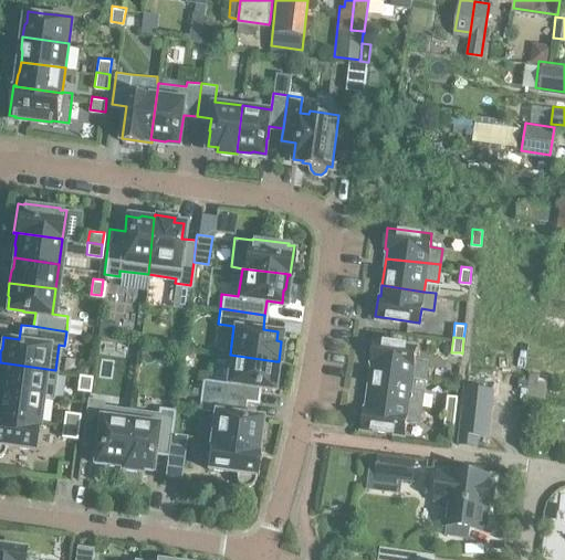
[(373,359),(370,369),(412,374),(425,377),(427,359),(415,358),(417,344),(373,338),(369,359),(373,359)]
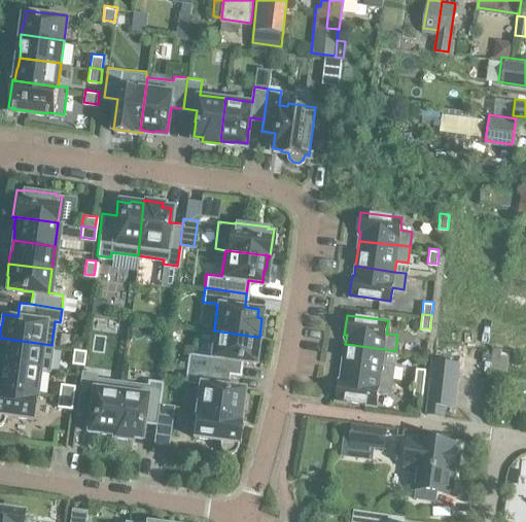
[(187,353),(185,367),(223,372),(225,358),(238,360),(238,359),(251,361),(253,351),(255,348),(256,337),(214,331),(210,356),(187,353)]
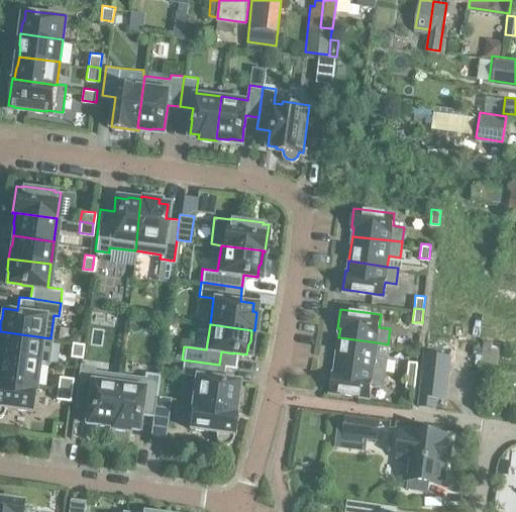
[(0,354),(47,362),(50,338),(0,331),(0,354)]
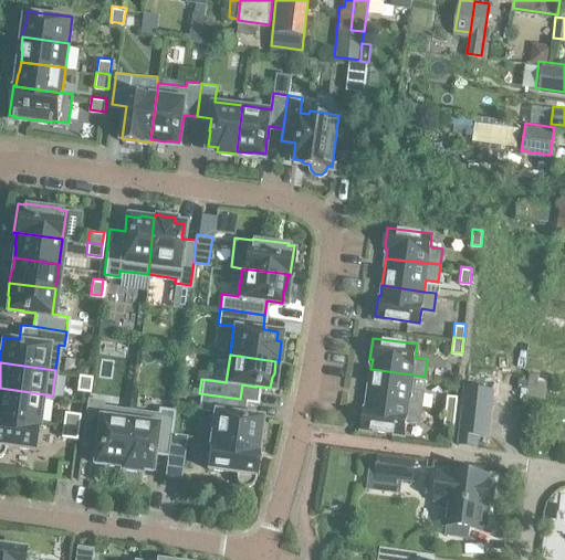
[(370,369),(367,394),(421,400),(424,388),(411,387),(412,374),(370,369)]
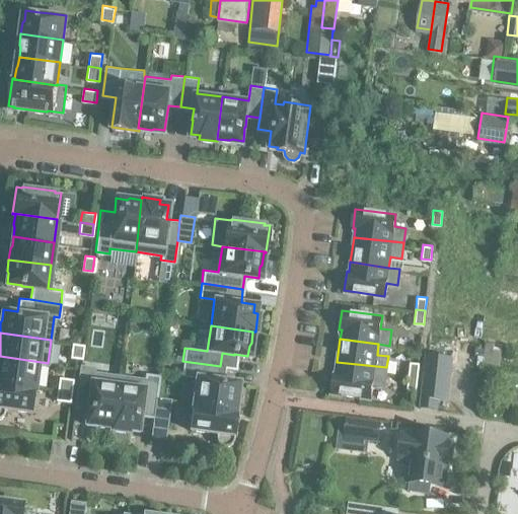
[(73,343),(71,355),(80,357),(81,344),(73,343)]
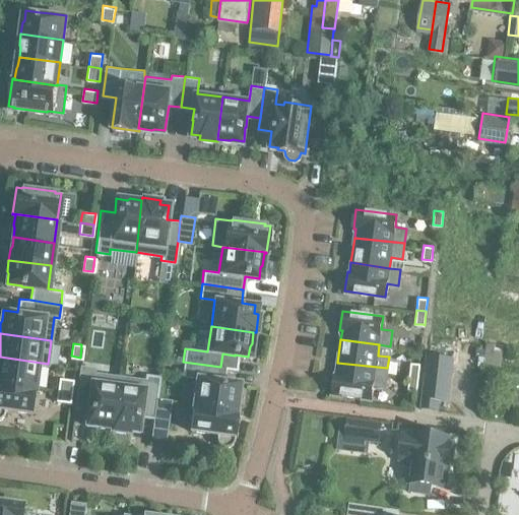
[(47,365),(48,364),(0,357),(0,379),(35,384),(38,364),(47,365)]
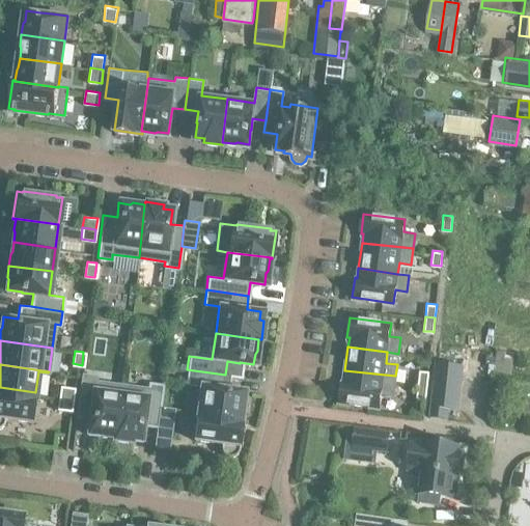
[(224,388),(225,375),(187,369),(186,383),(200,385),(197,411),(240,416),(241,404),(240,400),(242,390),(224,388)]
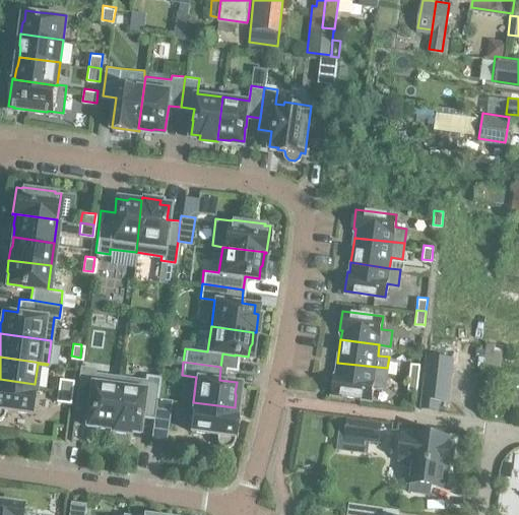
[(410,362),(408,375),(418,376),(419,363),(418,363),(410,362)]
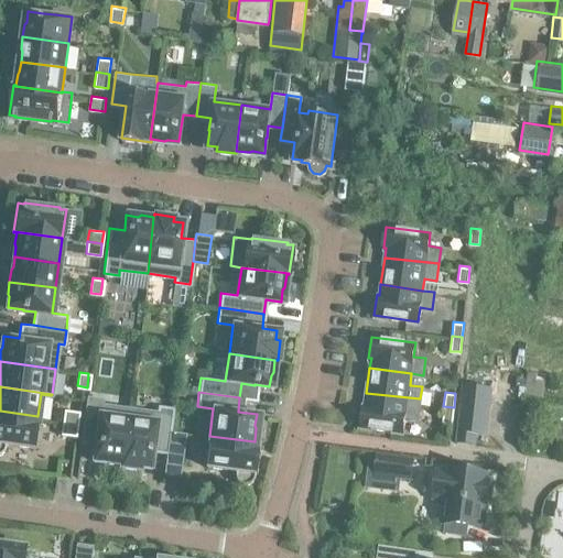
[(418,419),(420,398),(366,393),(365,405),(361,405),(359,426),(403,431),(405,418),(418,419)]
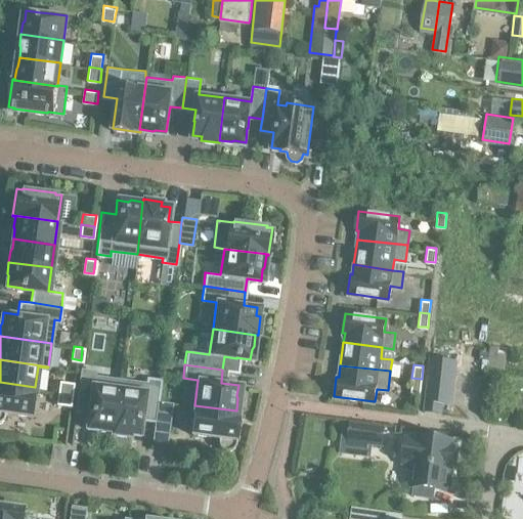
[(111,434),(112,434),(119,379),(92,376),(93,371),(80,369),(74,411),(88,413),(87,426),(97,427),(99,430),(111,431),(111,434)]
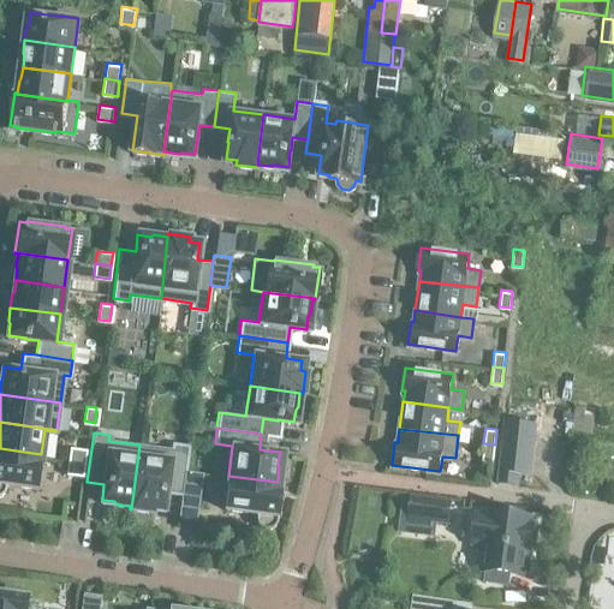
[(180,494),(180,499),(183,499),(186,469),(190,443),(171,441),(171,443),(170,448),(139,445),(131,509),(151,512),(153,506),(164,507),(165,491),(180,494)]
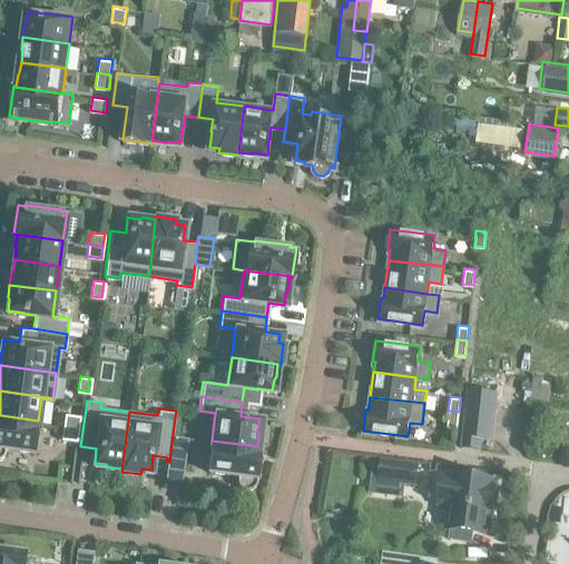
[(447,426),(457,426),(459,412),(448,411),(447,426)]
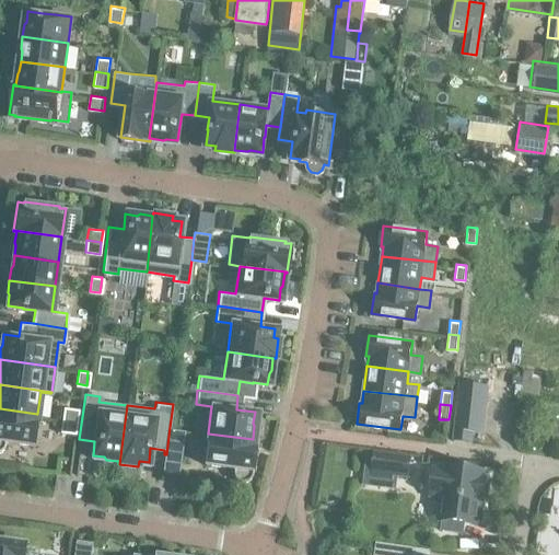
[(63,406),(61,418),(77,420),(78,407),(63,406)]
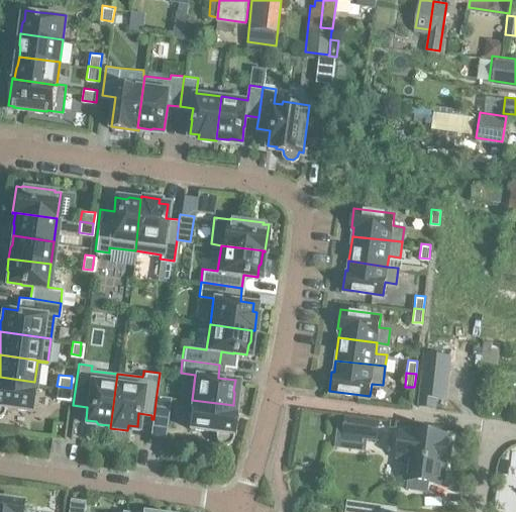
[(30,409),(34,382),(0,377),(0,415),(2,413),(3,412),(4,410),(4,406),(30,409)]
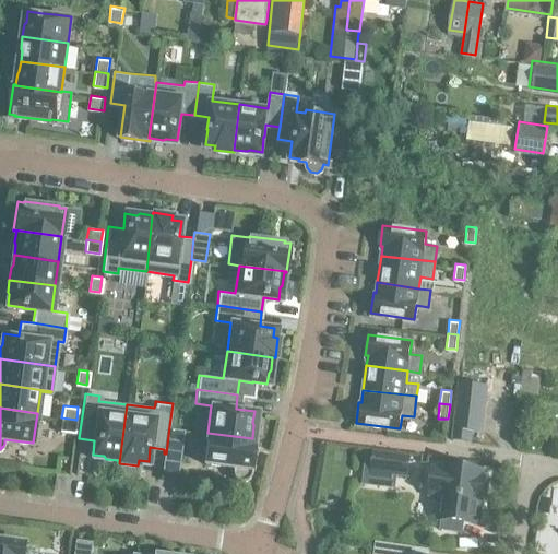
[(74,432),(76,420),(61,417),(60,429),(74,432)]
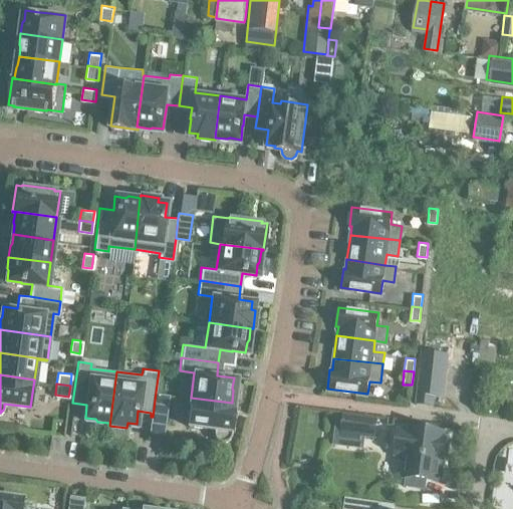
[(156,392),(153,417),(166,419),(169,394),(156,392)]
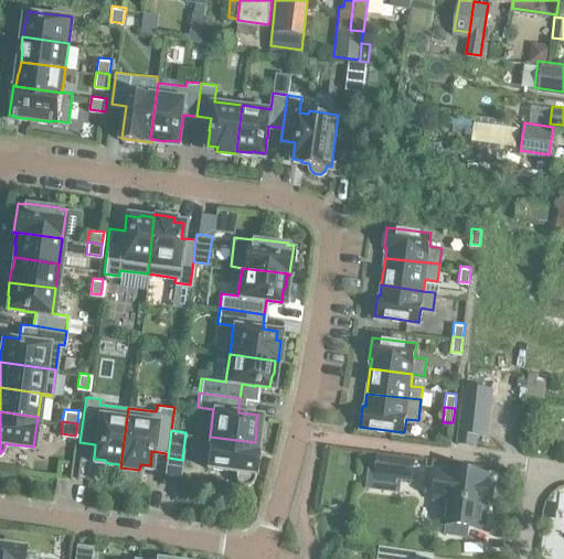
[(257,442),(255,442),(210,437),(205,466),(234,470),(234,474),(234,475),(234,477),(235,480),(236,482),(238,483),(241,484),(242,484),(244,484),(246,484),(248,483),(249,482),(252,480),(253,479),(253,476),(254,472),(257,442)]
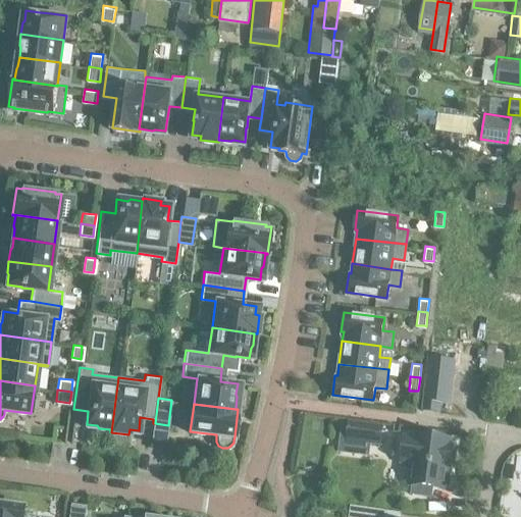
[(380,422),(348,419),(346,435),(377,441),(380,422)]
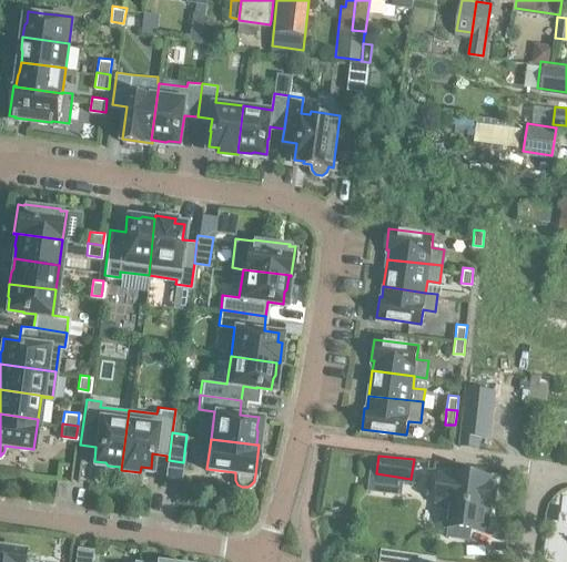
[(484,530),(492,472),(451,468),(451,470),(437,469),(434,499),(447,500),(444,523),(447,524),(445,533),(468,537),(469,527),(484,530)]
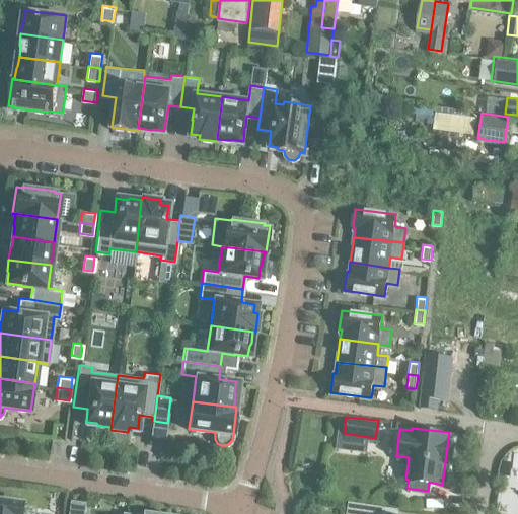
[(509,474),(511,459),(502,458),(501,472),(509,474)]
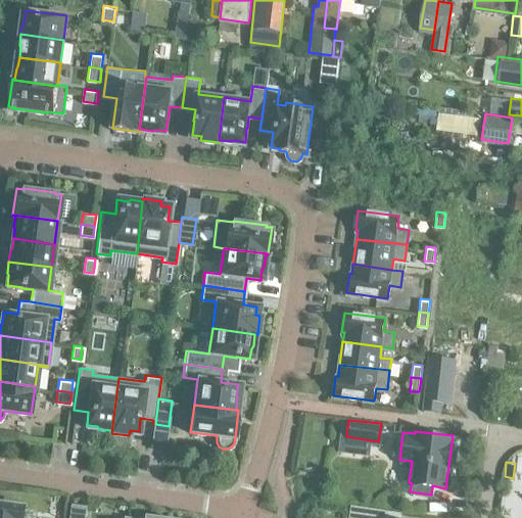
[(0,517),(20,517),(22,507),(0,503),(0,517)]
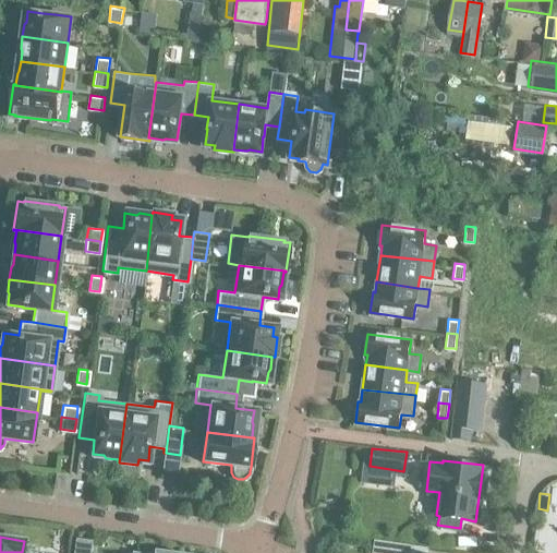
[(374,538),(373,552),(376,552),(404,552),(407,542),(374,538)]
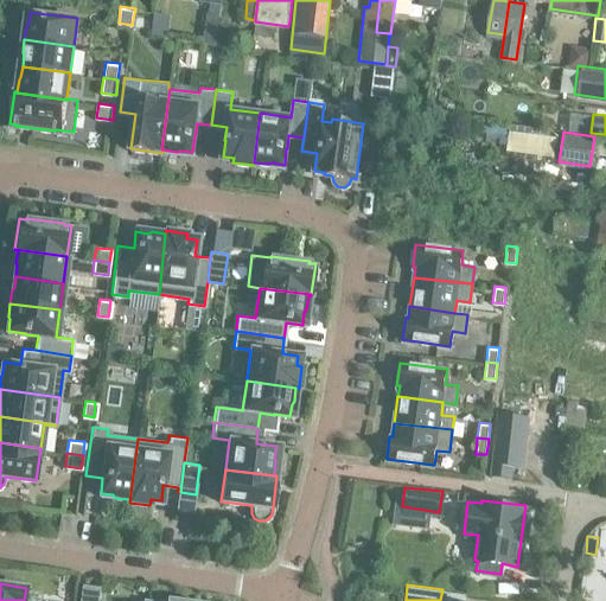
[(96,600),(100,588),(83,586),(81,600),(96,600)]
